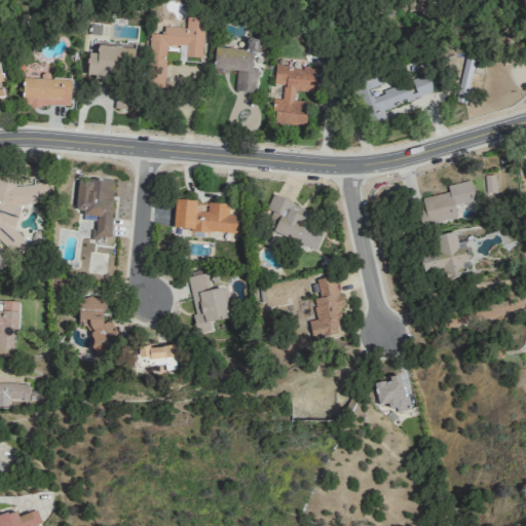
[(163,86),(166,44),(179,45),(179,51),(185,52),(185,57),(201,58),(203,27),(196,26),(197,16),(186,16),(185,28),(163,26),(162,34),(149,33),(146,85),(163,86)]
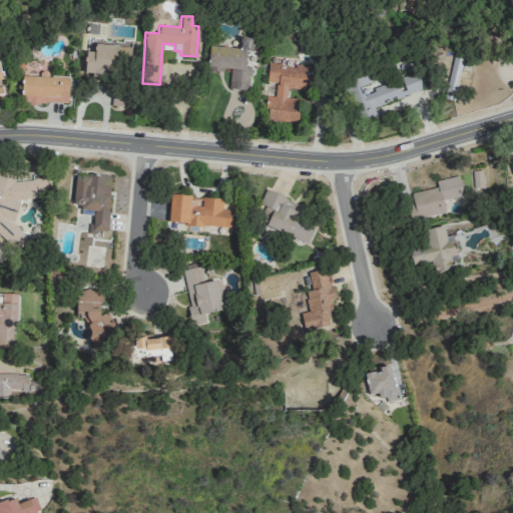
[(249,89),(250,66),(245,66),(246,51),(252,51),(253,38),(240,37),(239,48),(208,46),(207,69),(230,70),(229,88),(249,89)]
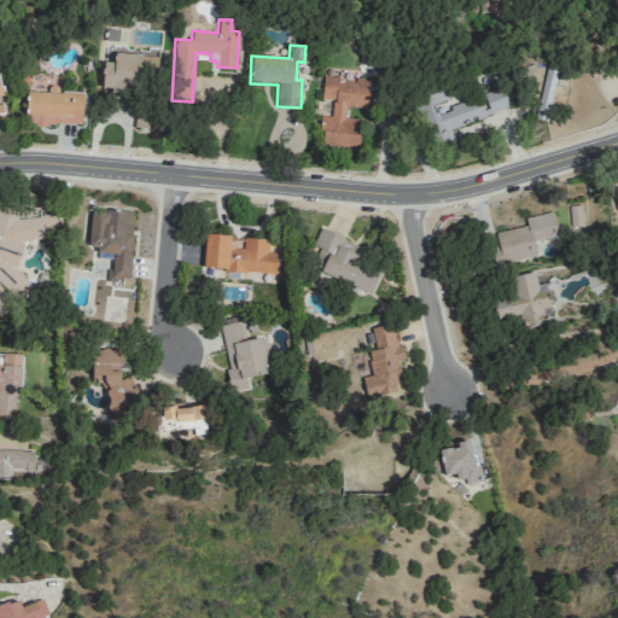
[(559,69),(548,65),(534,118),(544,121),(559,69)]
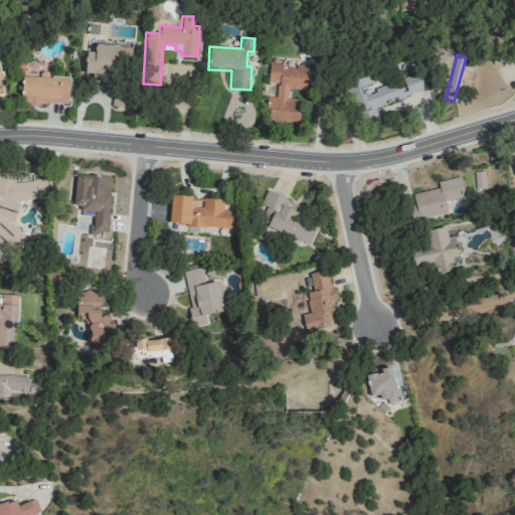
[(299,123),(300,99),(288,98),(289,88),(312,90),(314,65),(295,63),(295,67),(281,66),(281,63),(270,62),(269,81),(277,82),(276,97),(267,97),(266,108),(270,109),(269,121),(299,123)]
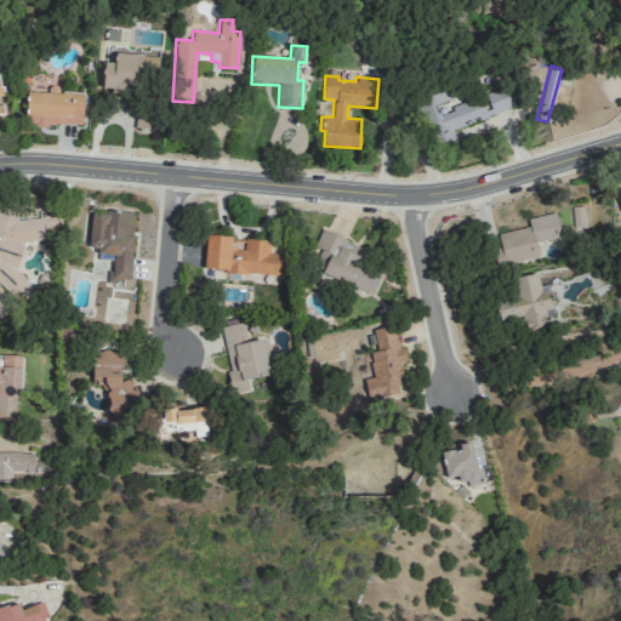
[(516,108),(508,87),(438,109),(436,103),(448,100),(446,93),(417,102),(432,152),(456,144),(451,127),(516,108)]
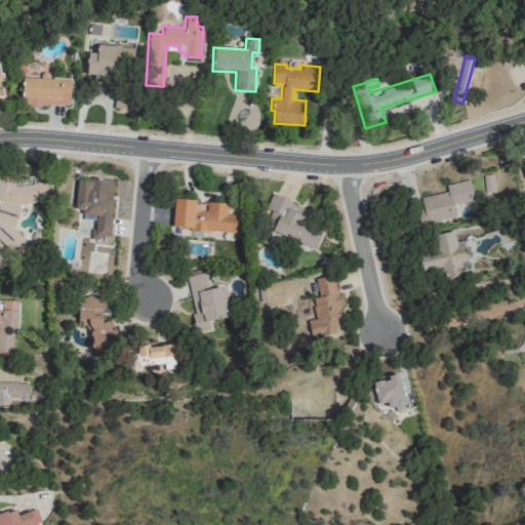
[(70,107),(71,80),(24,78),(23,105),(70,107)]
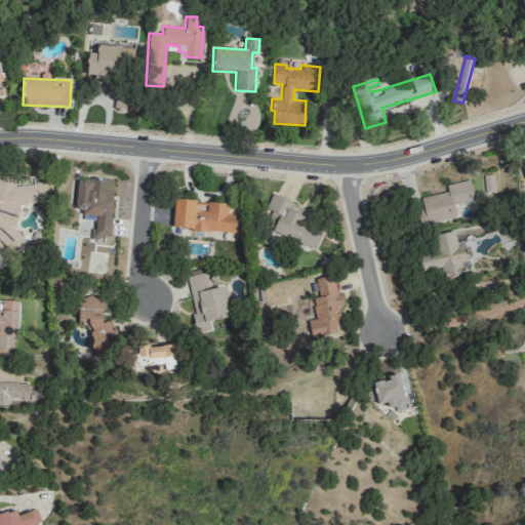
[(129,97),(115,96),(115,108),(129,109),(129,97)]
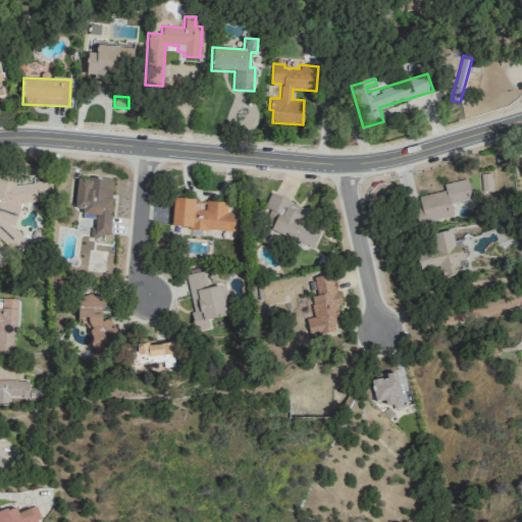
[(480,173),(481,191),(491,191),(490,172),(480,173)]
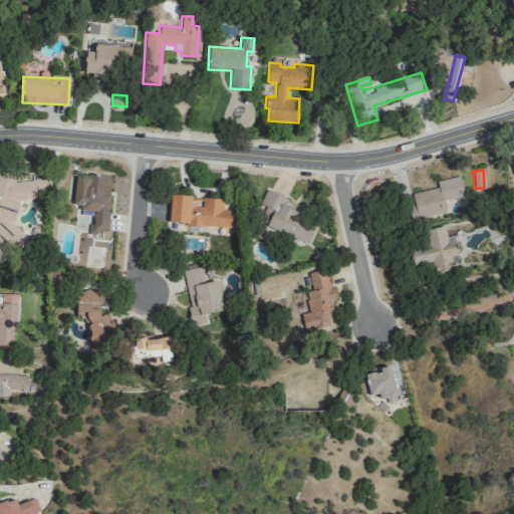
[(111,178),(75,175),(73,204),(80,205),(80,210),(94,211),(92,225),(89,225),(89,231),(106,233),(111,178)]
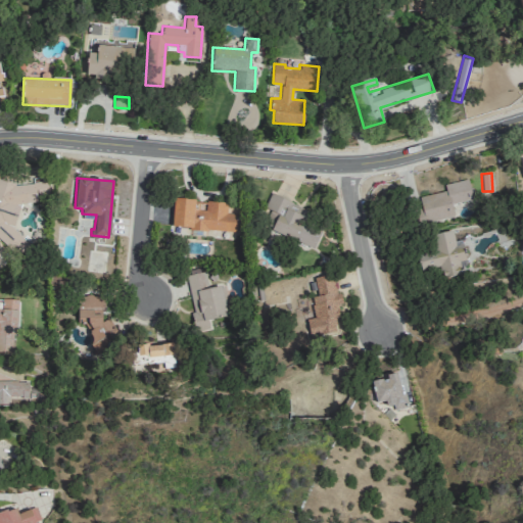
[(454,217),(452,203),(472,199),(468,179),(444,184),(445,191),(414,198),(419,224),(454,217)]
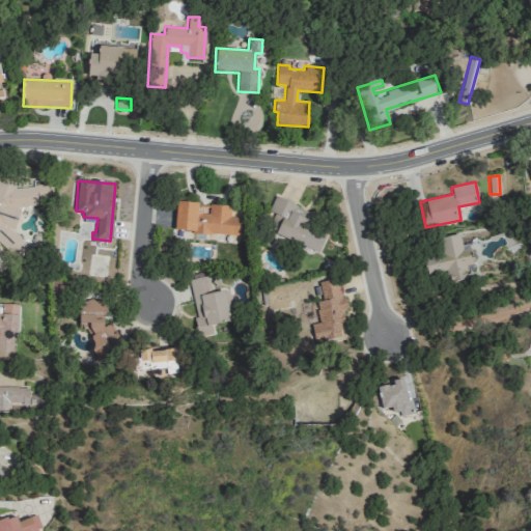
[(317,216),(275,196),(261,226),(318,252),(327,234),(312,228),(317,216)]
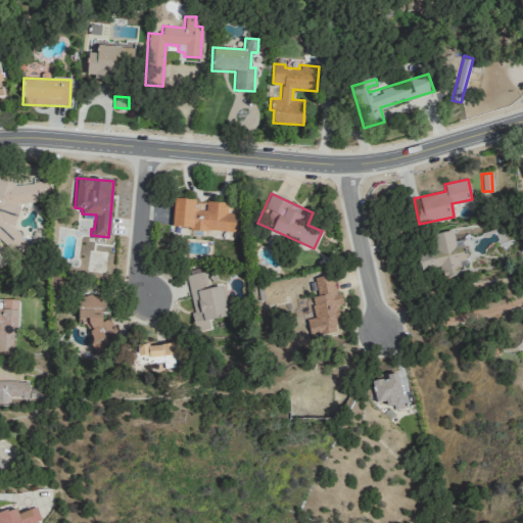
[(236,232),(237,214),(226,212),(227,202),(174,199),(172,228),(236,232)]
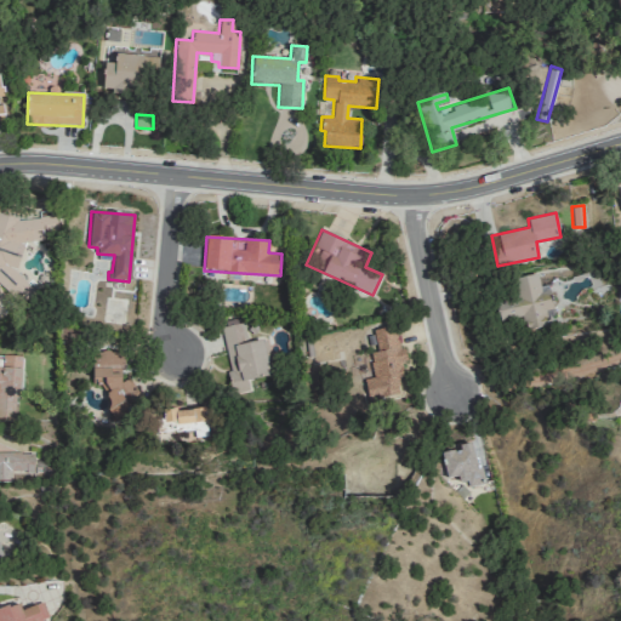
[(553,308),(548,285),(540,288),(537,273),(516,278),(519,298),(497,302),(501,319),(523,315),(527,329),(547,325),(545,311),(553,308)]
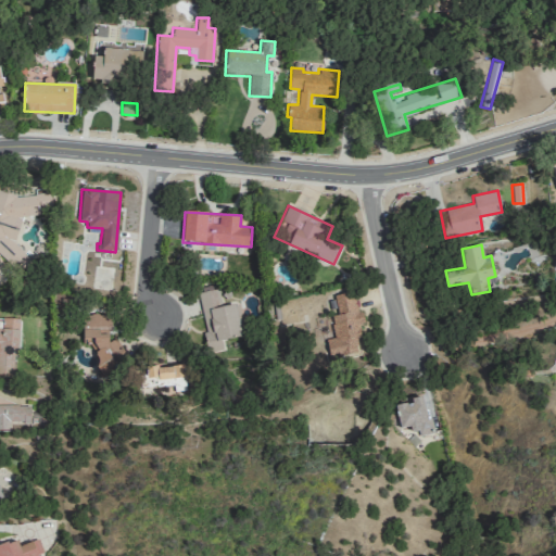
[(222,306),(217,286),(198,289),(207,352),(223,349),(222,340),(242,336),(237,303),(222,306)]
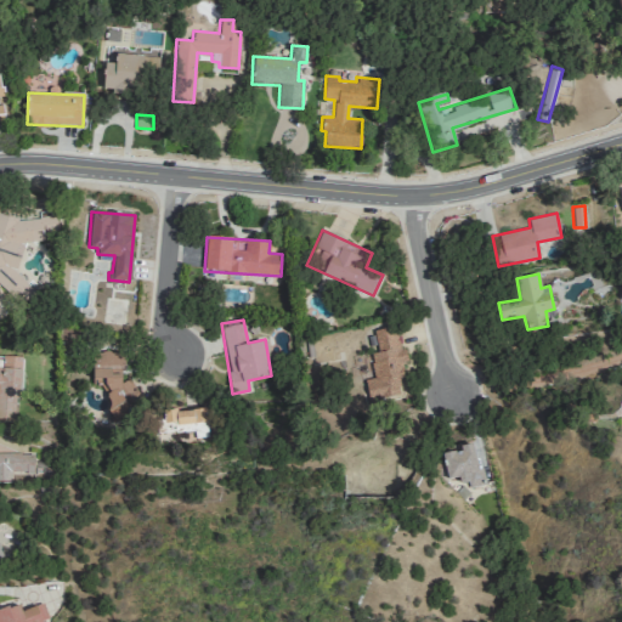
[(368,401),(400,396),(397,378),(403,377),(401,361),(402,360),(397,326),(374,331),(378,355),(369,356),(373,377),(365,378),(368,401)]
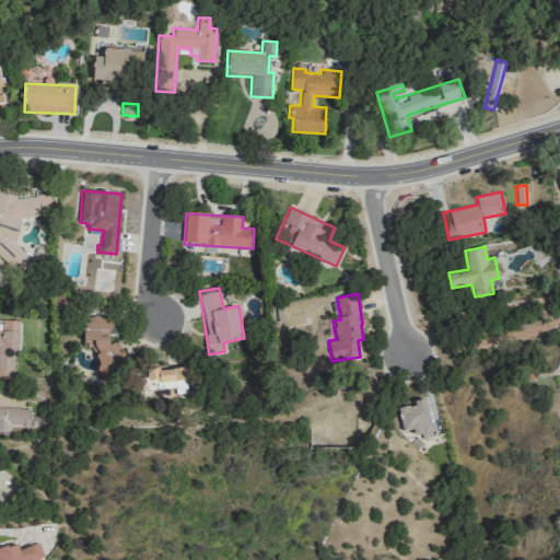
[(120,360),(121,342),(109,342),(111,317),(84,316),(83,340),(96,341),(95,374),(116,375),(116,360),(120,360)]
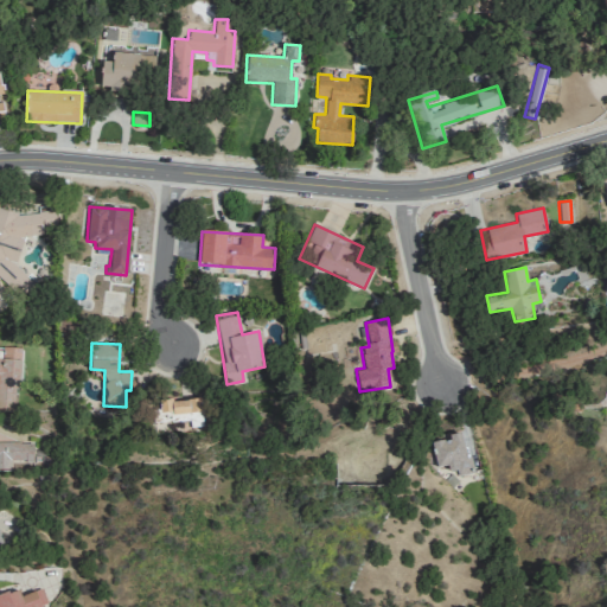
[(19,359),(1,358),(2,347),(0,347),(0,408),(17,409),(19,359)]
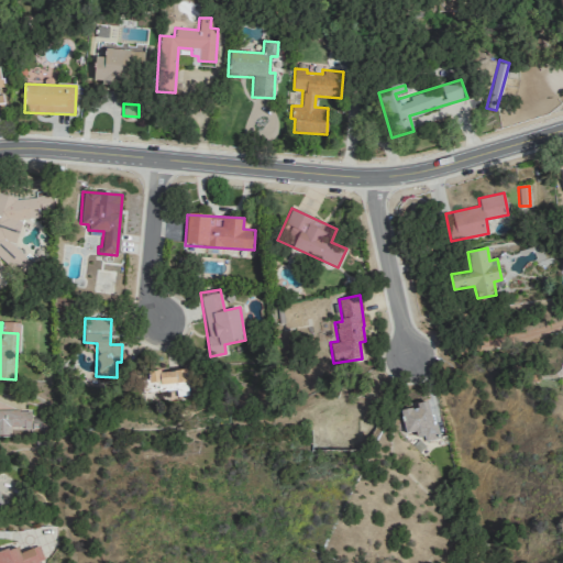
[(188,395),(185,368),(150,373),(150,379),(141,381),(143,400),(188,395)]
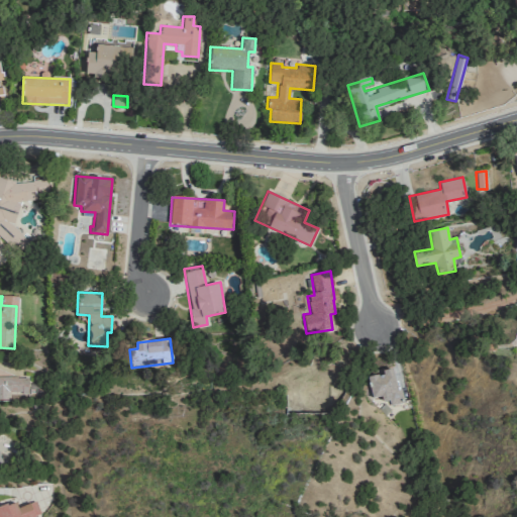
[(367,377),(372,398),(381,396),(383,405),(401,401),(394,368),(382,371),(382,374),(367,377)]
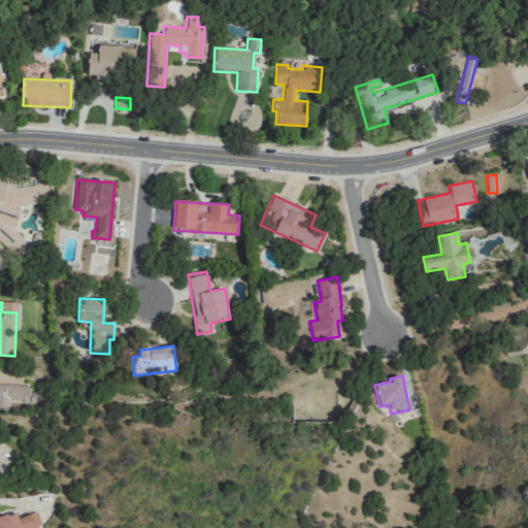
[(0,407),(9,407),(9,400),(28,401),(28,385),(0,384),(0,407)]
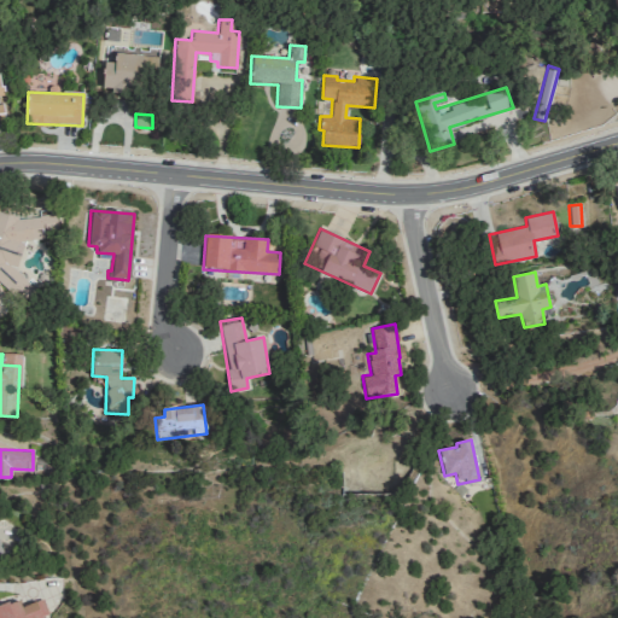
[(0,617),(41,617),(48,616),(42,599),(21,606),(18,599),(0,604),(0,617)]
